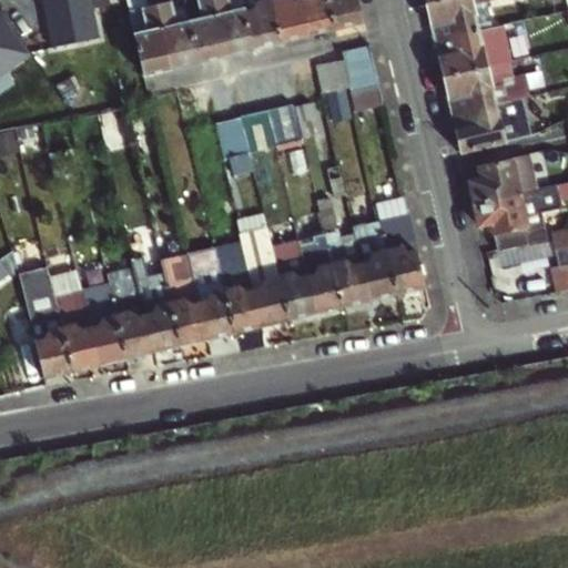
[(94,0),(46,0),(54,46),(102,37),(94,0)]
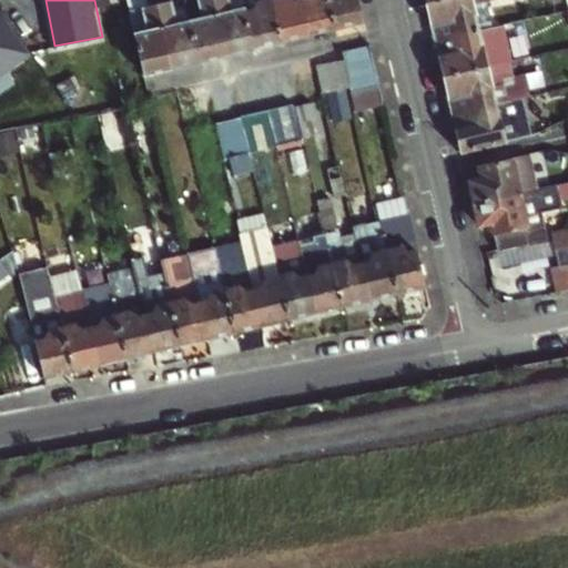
[(171,69),(155,0),(143,0),(146,9),(132,12),(146,74),(171,69)]
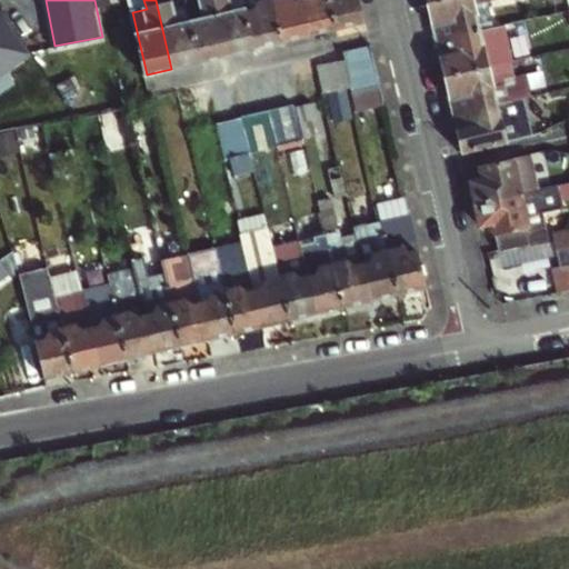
[(200,62),(188,5),(176,8),(173,0),(156,0),(171,69),(200,62)]
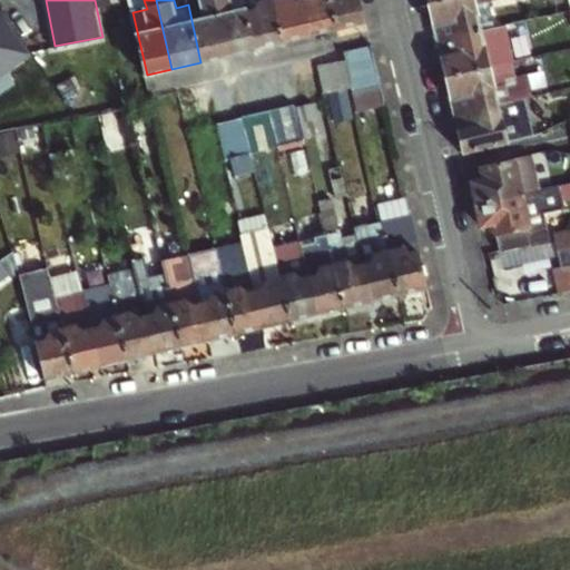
[(227,56),(214,0),(186,0),(188,5),(200,62),(227,56)]
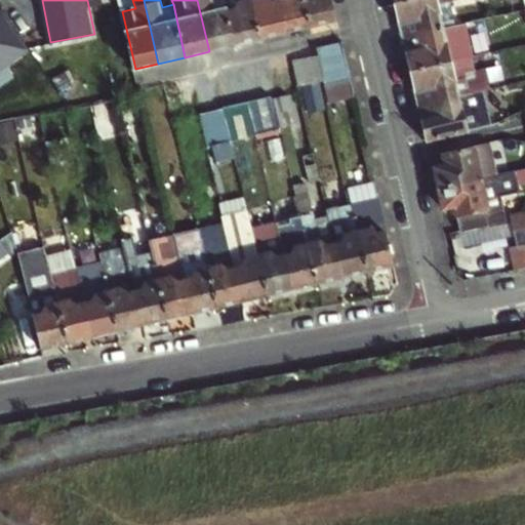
[(233,45),(223,0),(197,0),(209,51),(233,45)]
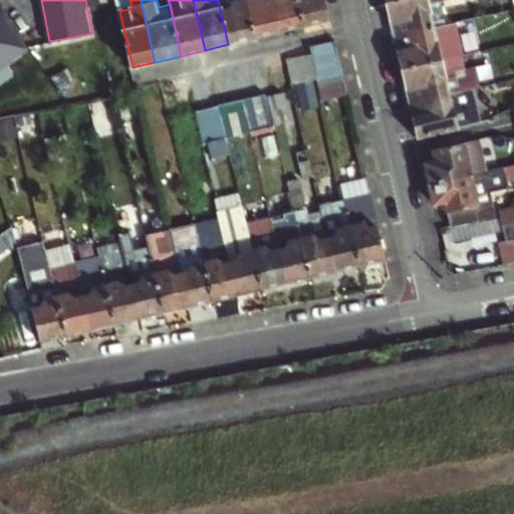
[(218,0),(228,44),(254,38),(245,0),(218,0)]
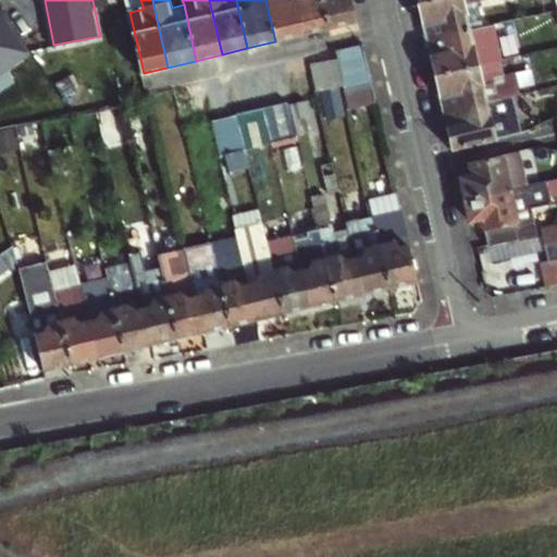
[(301,35),(293,0),(265,0),(275,41),(301,35)]
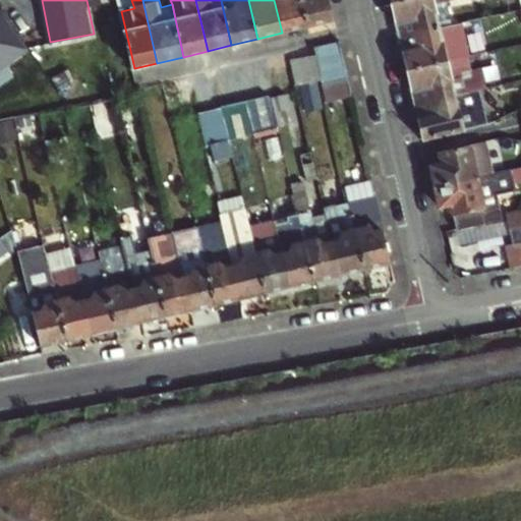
[(274,0),(282,33),(308,26),(301,0),(274,0)]
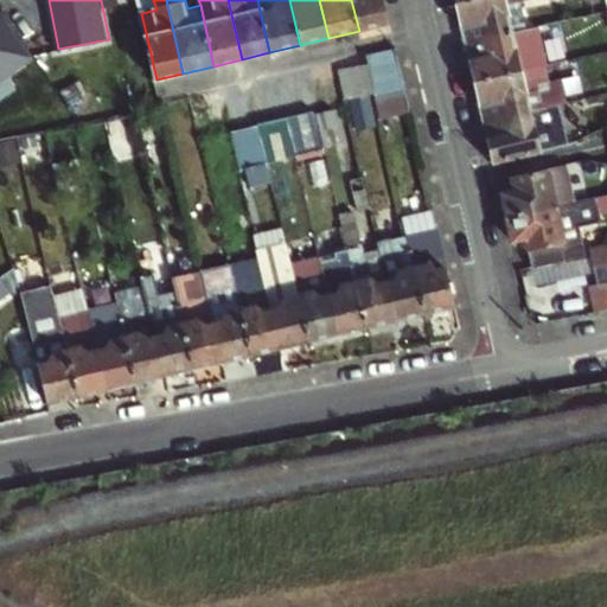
[(351,0),(359,31),(388,24),(382,0),(351,0)]
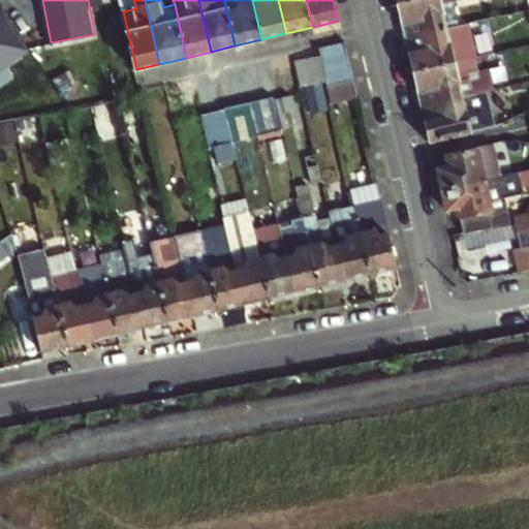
[(414,0),(398,4),(406,38),(447,29),(441,5),(460,0),(414,0)]
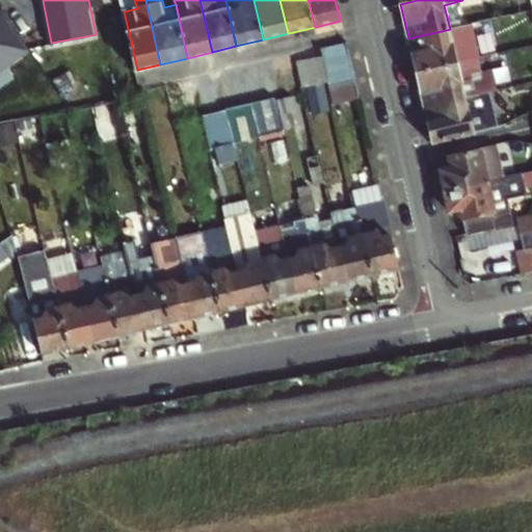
[(0,70),(29,50),(2,9),(0,10),(0,70)]
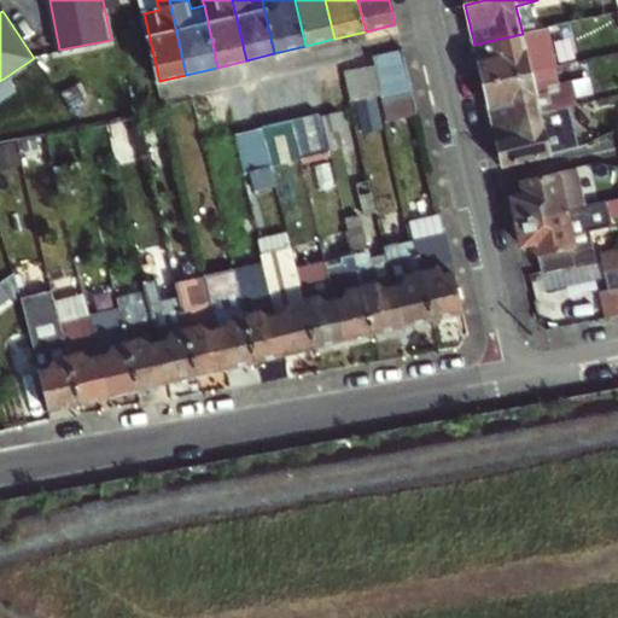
[(478,64),(483,85),(531,74),(526,53),(548,48),(564,45),(559,25),(523,34),(474,45),(478,64)]
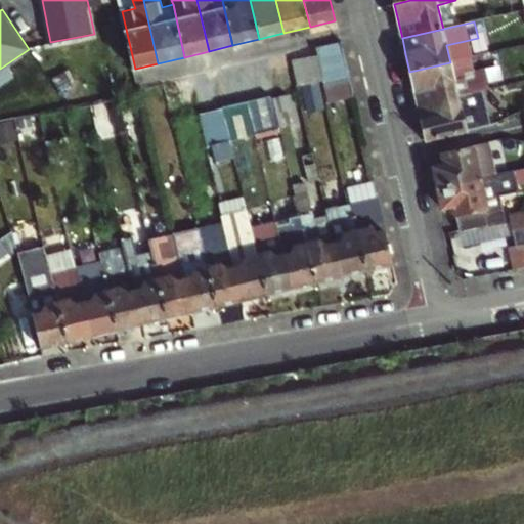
[(465,41),(466,46),(479,43),(478,38),(465,41)]
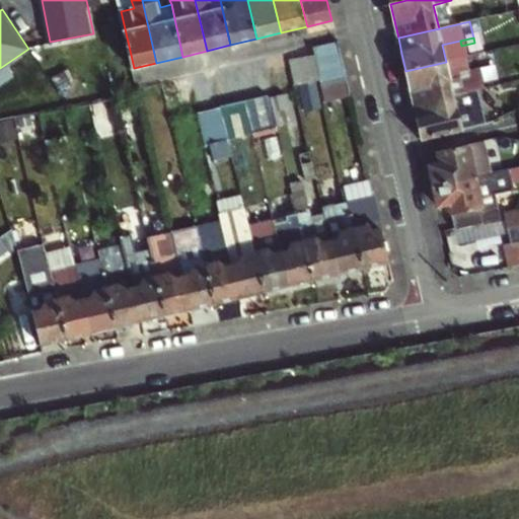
[(312,46),(324,101),(350,95),(337,42),(312,46)]
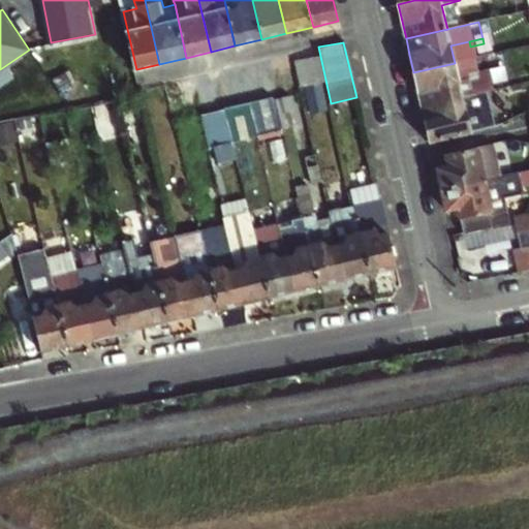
[(467,52),(469,60),(487,56),(484,43),(470,47),(471,51),(467,52)]
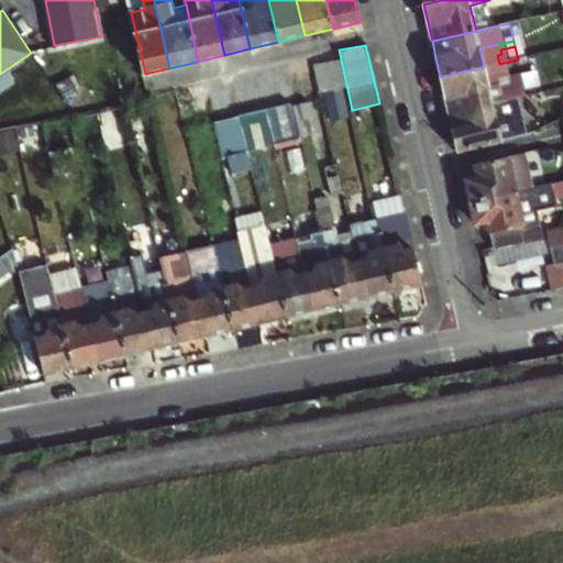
[(340,58),(312,65),(319,95),(346,88),(340,58)]
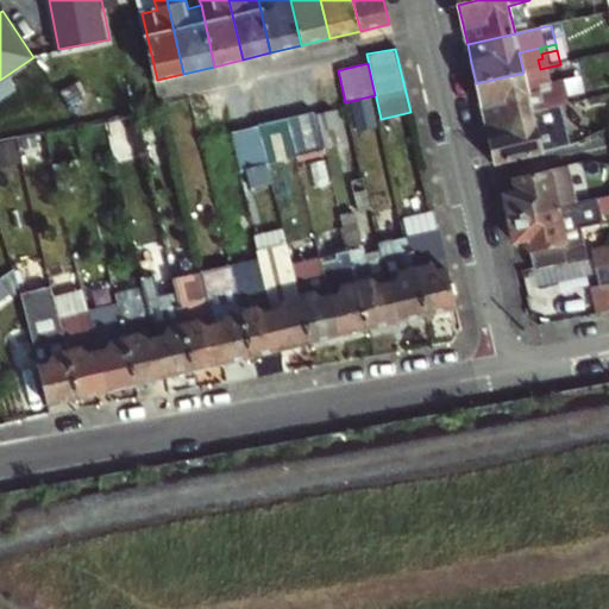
[(523,73),(476,83),(485,123),(569,102),(560,64),(540,69),(523,73)]
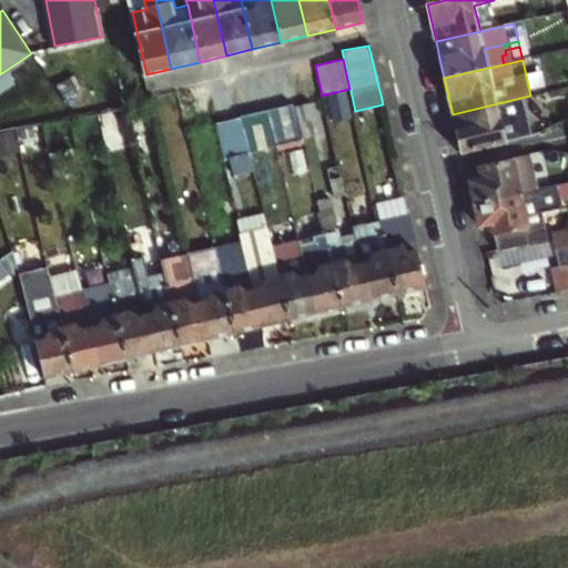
[(536,118),(530,95),(453,114),(462,152),(524,138),(519,121),(536,118)]
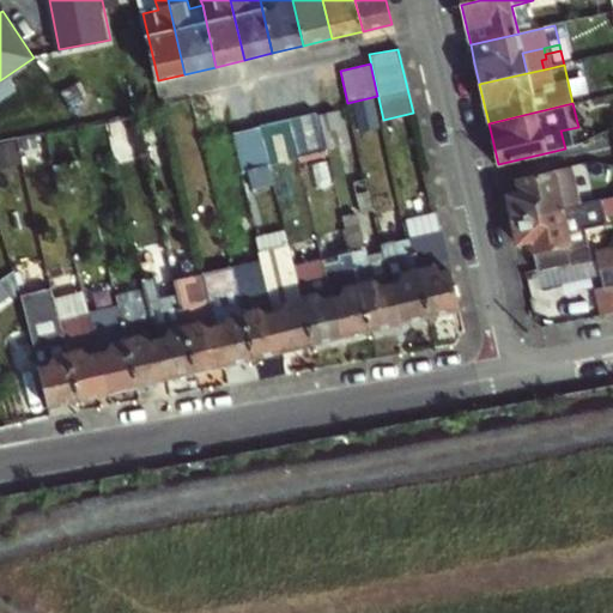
[(320,111),(328,145),(345,141),(337,107),(320,111)]
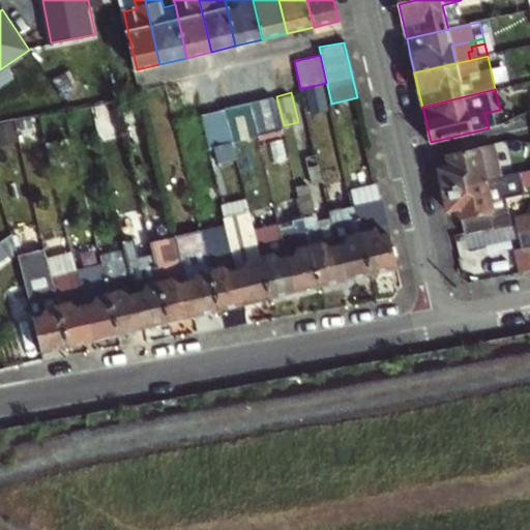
[(285,128),(284,125),(276,96),(276,94),(251,100),(258,131),(259,135),(285,128)]
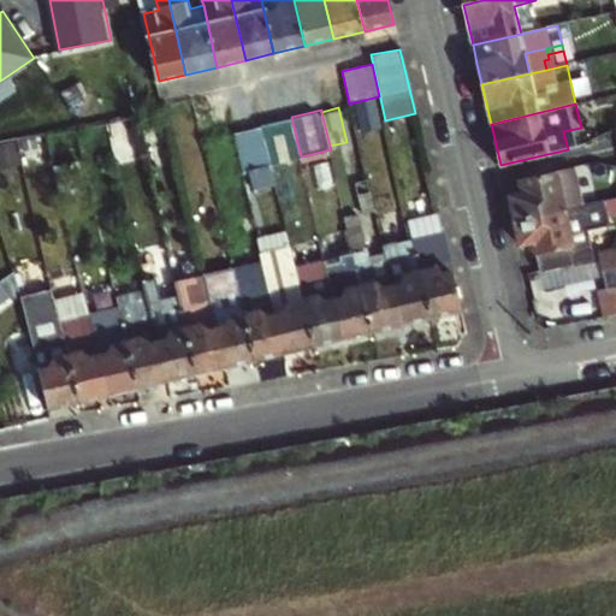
[(261,124),(270,159),(300,153),(291,117),(261,124)]
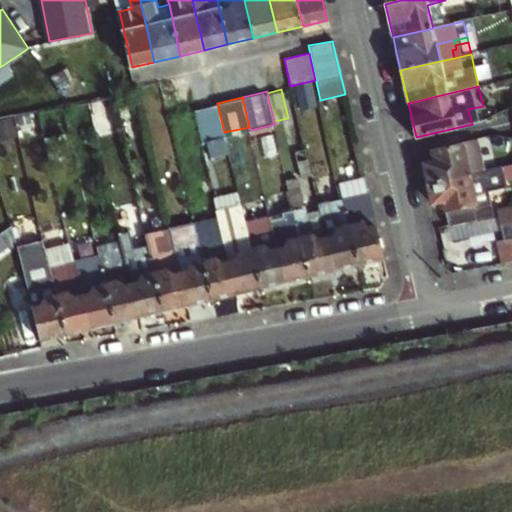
[(211,157),(229,153),(224,132),(217,103),(216,99),(195,103),(204,142),(210,141),(209,150),(211,157)]
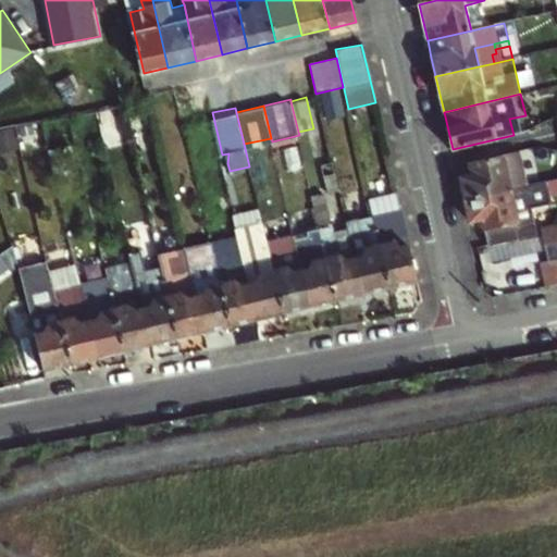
[(519,151),(469,163),(471,175),(459,177),(463,199),(527,185),(519,151)]
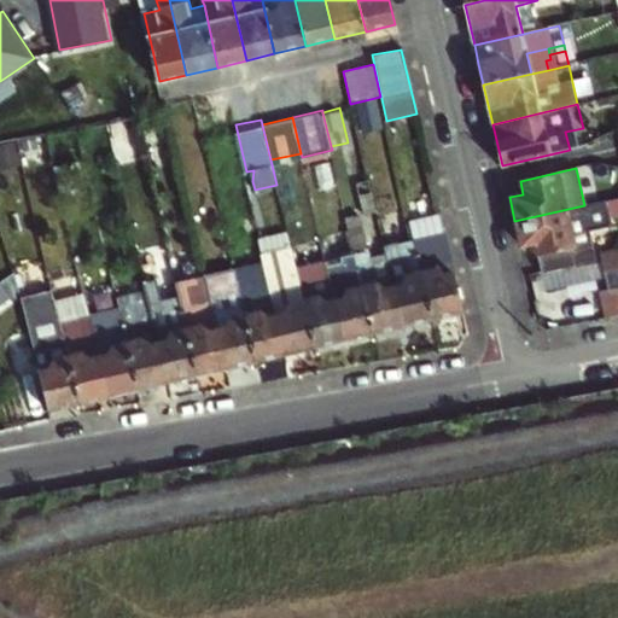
[(363,213),(375,210),(368,179),(357,181),(363,213)]
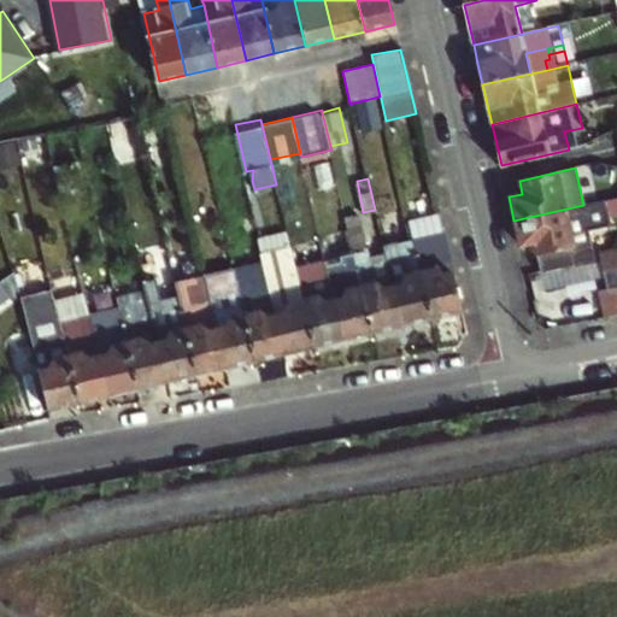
[(595,258),(589,230),(610,225),(609,218),(616,216),(616,197),(583,205),(513,221),(519,242),(533,239),(539,270),(595,258)]
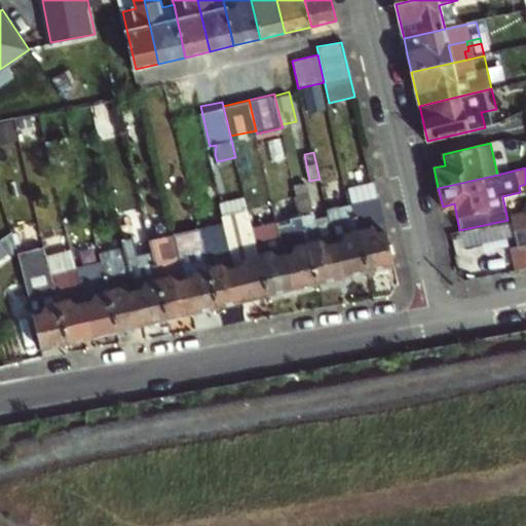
[(306,182),(296,185),(303,219),(318,285),(343,278),(335,245),(328,247),(321,239),(320,240),(306,182)]
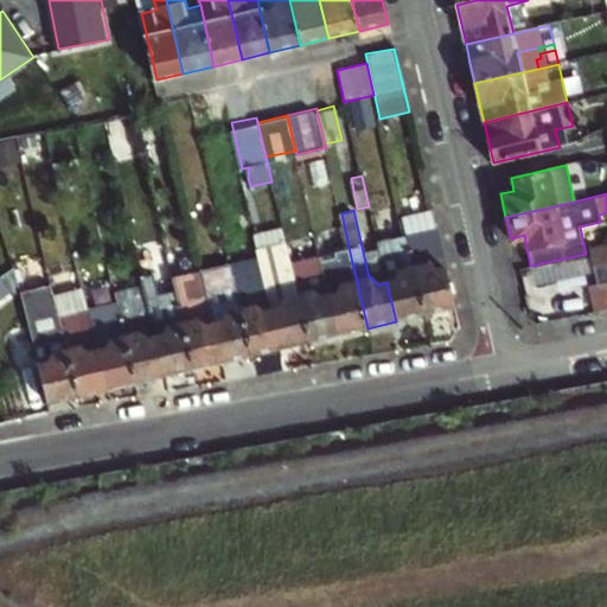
[(402,216),(407,235),(435,229),(432,210),(402,216)]
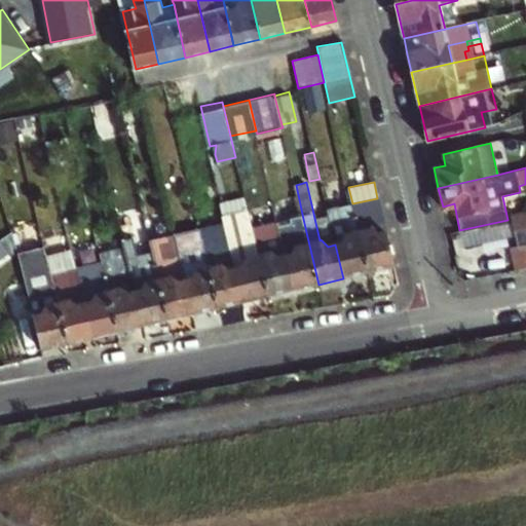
[(386,237),(377,198),(352,203),(368,272),(393,266),(386,237)]
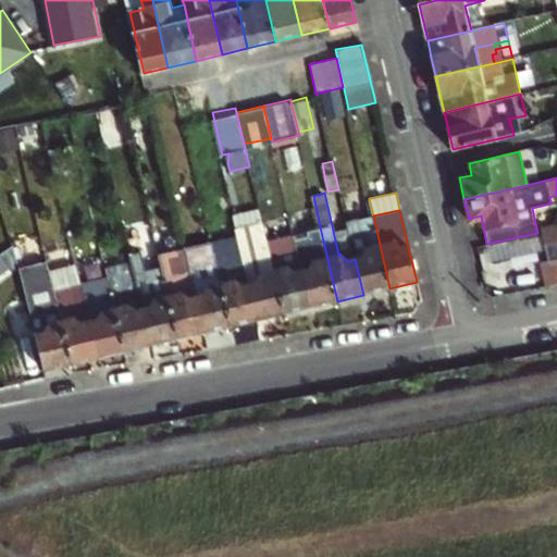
[(233,217),(235,226),(261,220),(259,211),(233,217)]
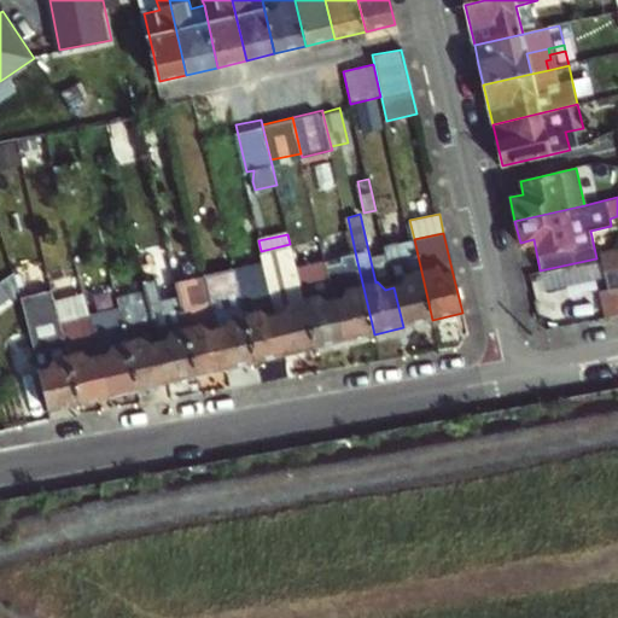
[(403,327),(432,320),(414,239),(384,246),(394,287),(403,327)]
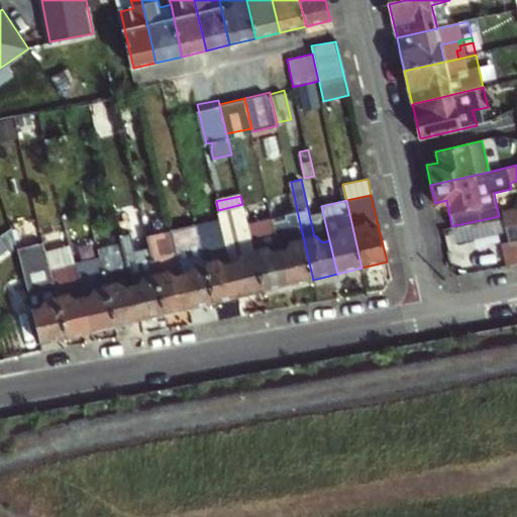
[(243,206),(263,291),(288,285),(277,238),(264,241),(255,203),(243,206)]
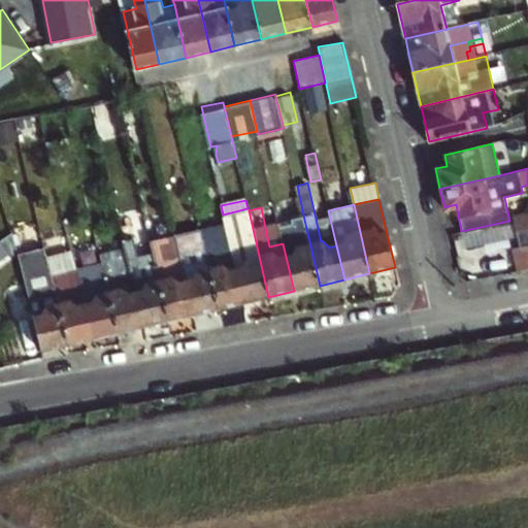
[(243,303),(268,297),(249,210),(248,208),(223,215),(235,269),(243,303)]
